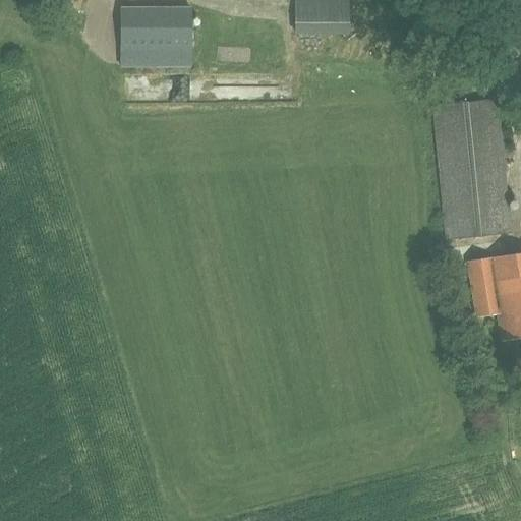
[(81,0),(40,0),(77,12),(81,0)]
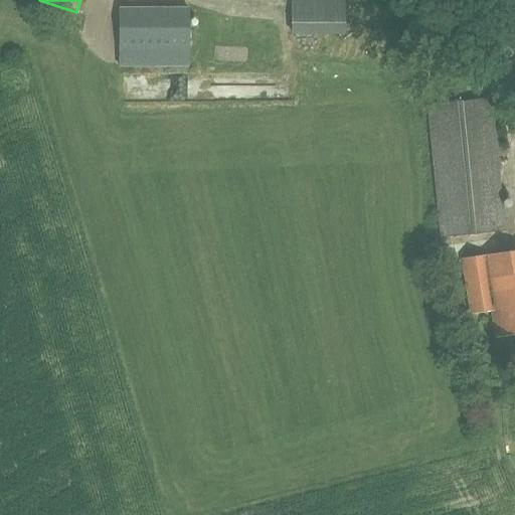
[(343,0),(291,0),(291,34),(343,35),(343,0)]
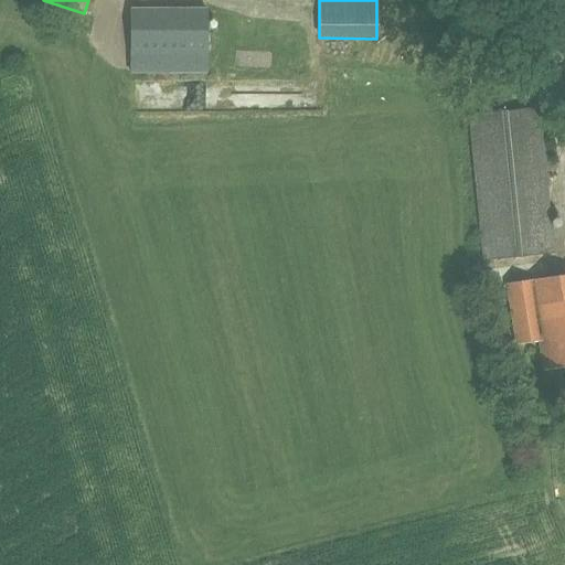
[(131,55),(206,55),(206,10),(131,10),(131,55)]
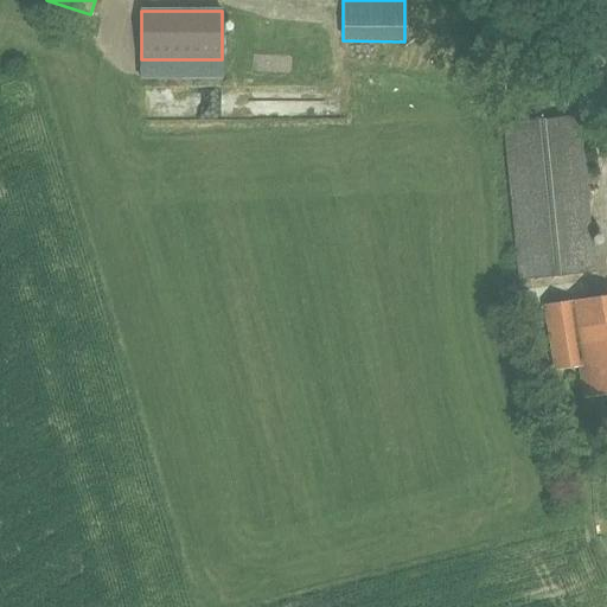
[(593,272),(577,116),(504,123),(518,279),(593,272)]
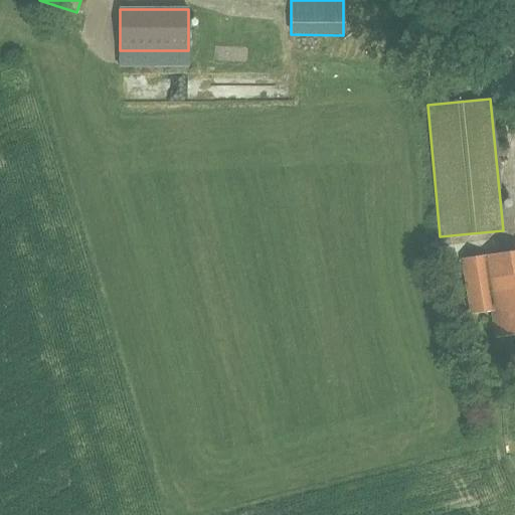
[(514,334),(514,250),(463,259),(471,313),(491,312),(494,337),(514,334)]
